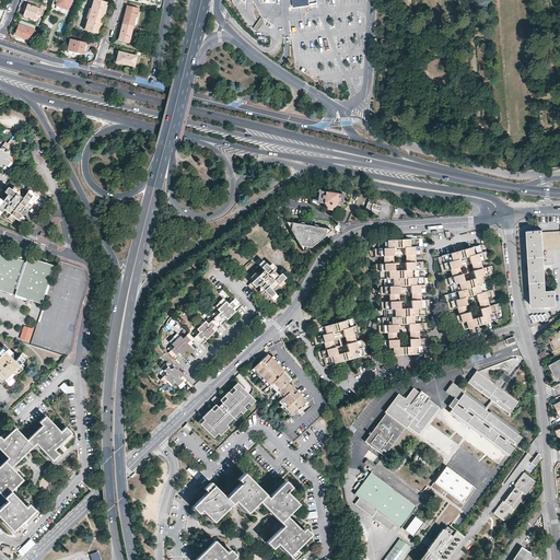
[(58,0),(56,4),(67,9),(69,3),(69,0),(58,0)]
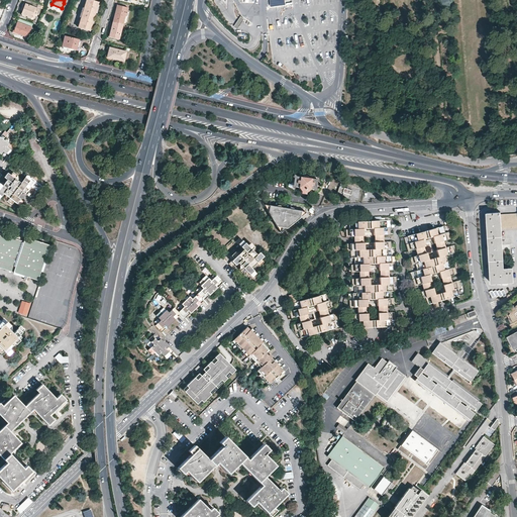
[(94,17),(98,2),(91,0),(86,0),(83,10),(82,10),(80,15),(82,15),(78,27),(89,31),(94,17)]
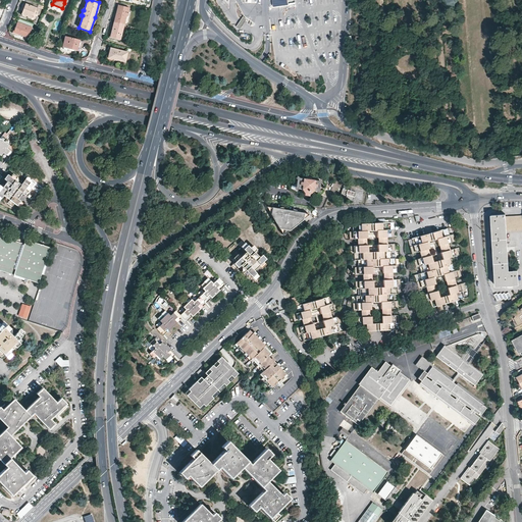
[(33,18),(34,14),(38,15),(41,9),(23,3),(21,8),(21,10),(23,10),(21,14),(33,18)]
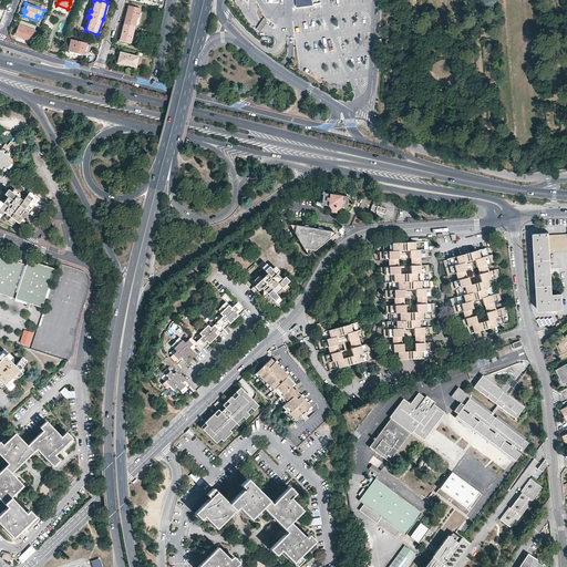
[(134,27),(137,28),(138,22),(136,21),(136,18),(137,18),(141,9),(130,7),(127,14),(125,14),(125,17),(123,23),(134,27)]
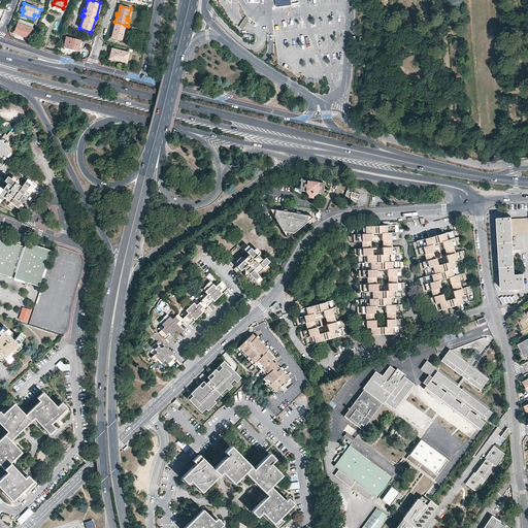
[(250,20),(245,18),(242,23),(239,28),(242,31),(246,26),(250,20)]
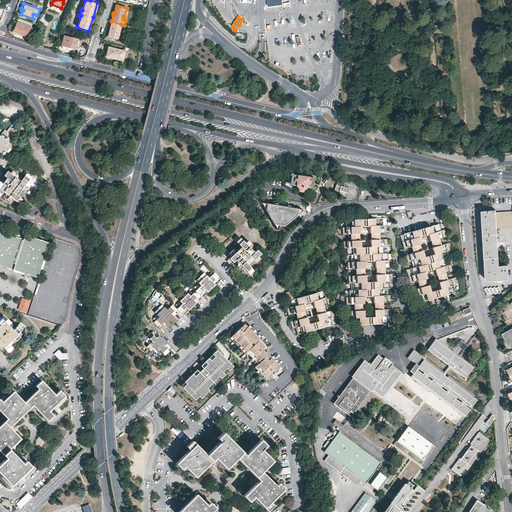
[(117,39),(121,24),(111,21),(109,30),(109,32),(111,32),(110,37),(117,39)]
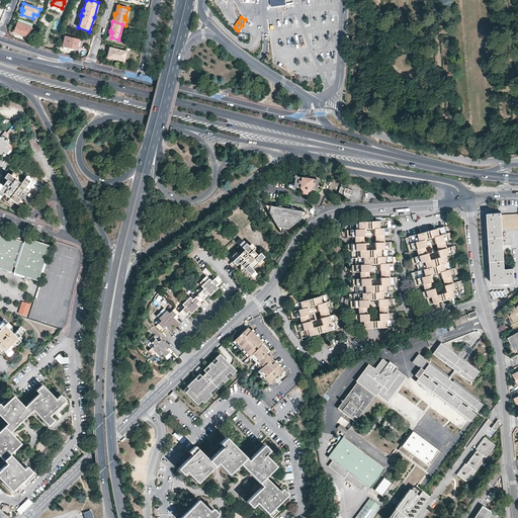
[(19,32),(18,34),(28,37),(31,27),(17,22),(15,28),(14,30),(19,32)]
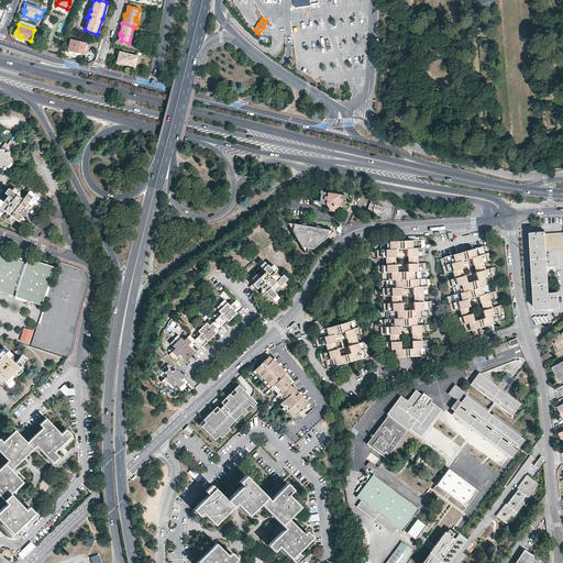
[(85,50),(87,50),(88,44),(70,40),(67,51),(73,52),(84,55),(85,50)]
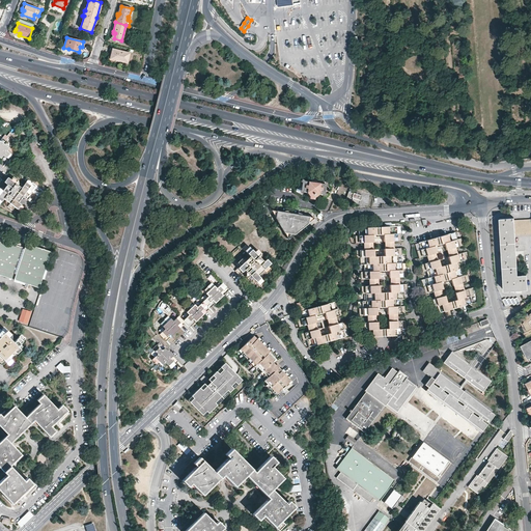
[(127,63),(129,53),(113,49),(112,53),(110,59),(127,63)]
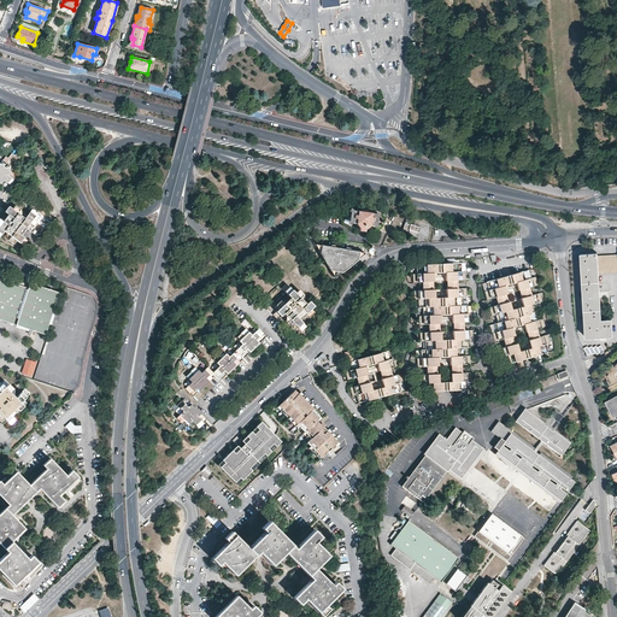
[(0,174),(0,183),(9,191),(15,181),(9,176),(13,169),(12,168),(21,157),(17,153),(15,156),(11,162),(9,164),(0,174)]
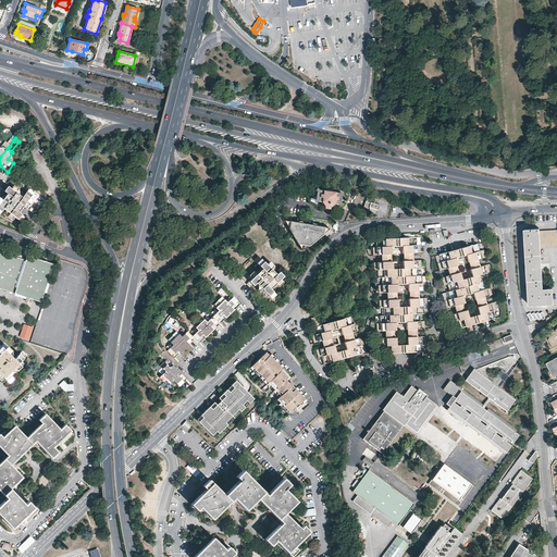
[(27,201),(33,195),(27,192),(23,198),(15,193),(19,189),(13,186),(11,189),(8,187),(4,192),(8,194),(2,200),(0,198),(0,213),(3,209),(10,213),(8,218),(12,221),(15,218),(21,222),(25,218),(19,213),(22,209),(24,207),(26,209),(31,203),(27,201)]
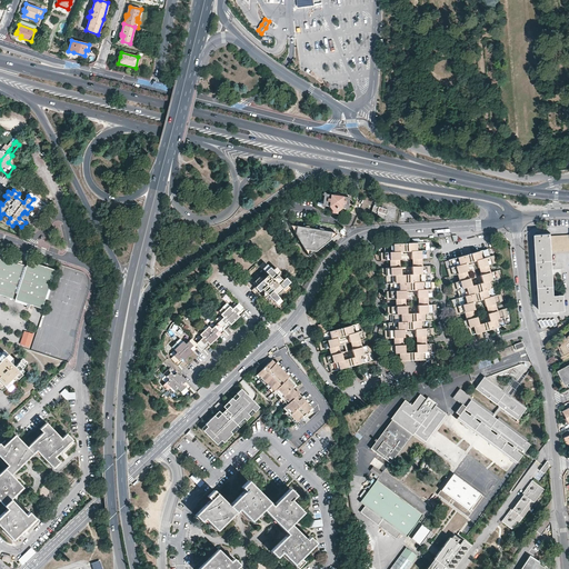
[(338,195),(339,191),(333,190),(333,195),(329,193),(329,195),(325,195),(325,193),(323,193),(322,193),(321,193),(321,195),(321,196),(322,196),(322,197),(321,206),(327,207),(330,211),(336,212),(340,209),(340,208),(346,209),(348,200),(349,200),(349,199),(350,198),(349,197),(348,197),(347,197),(347,198),(342,197),(342,196),(338,195)]
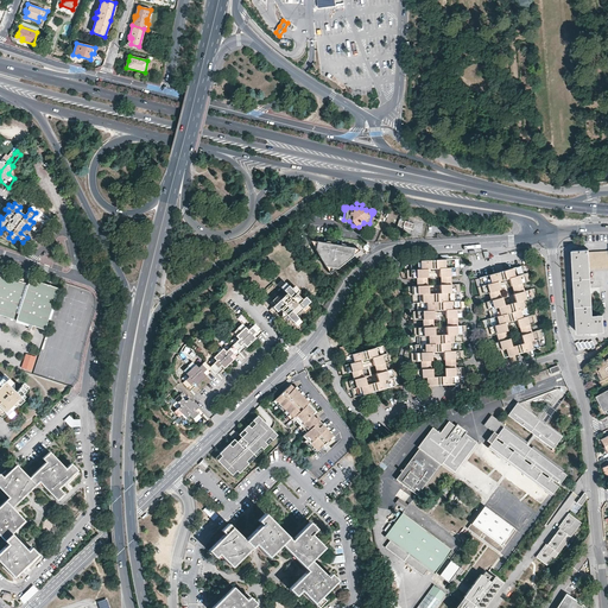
[(404,221),(399,220),(397,229),(410,234),(412,229),(415,223),(405,221),(404,221)]
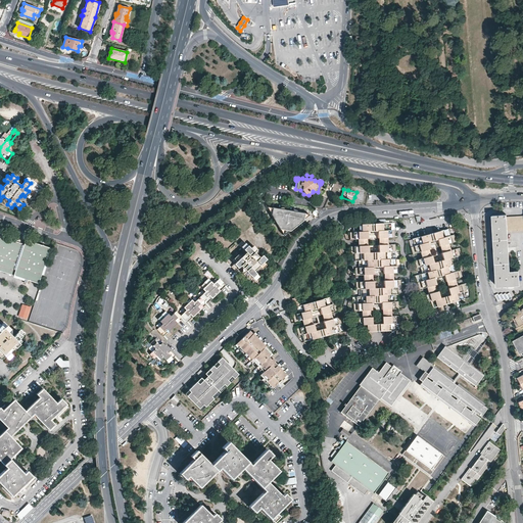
[(290,232),(310,215),(268,206),(281,230),(290,232)]
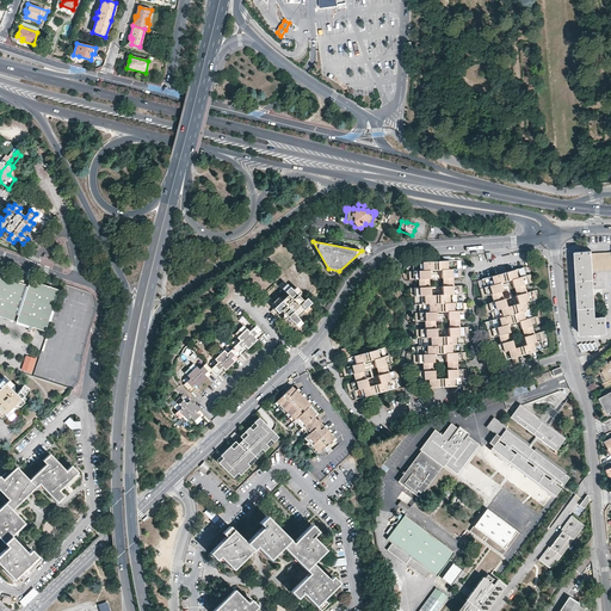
[(582,252),(575,252),(575,263),(576,273),(578,294),(580,321),(580,334),(608,332),(606,316),(596,318),(593,271),(610,269),(610,252),(592,254),(592,251),(582,252)]
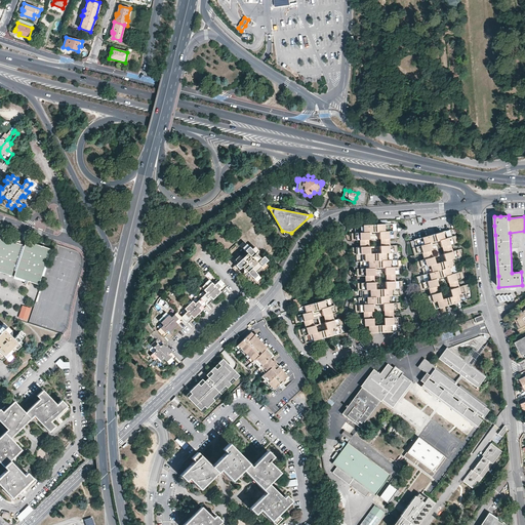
[(361,298),(358,298),(358,306),(355,306),(355,313),(363,313),(363,319),(356,320),(356,327),(359,327),(360,334),(398,332),(397,325),(401,325),(400,318),(393,318),(392,311),(400,311),(400,304),(396,304),(396,296),(399,296),(399,289),(402,288),(402,281),(395,282),(394,275),(402,275),(402,268),(398,268),(397,260),(394,260),(394,253),(397,253),(397,246),(389,246),(389,239),(396,239),(396,232),(392,232),(392,225),(354,227),(355,234),(351,234),(352,241),(359,241),(359,247),(352,248),(352,255),(356,255),(356,263),(360,263),(360,270),(357,270),(357,277),(364,277),(364,283),(357,284),(358,291),(361,291),(361,298)]
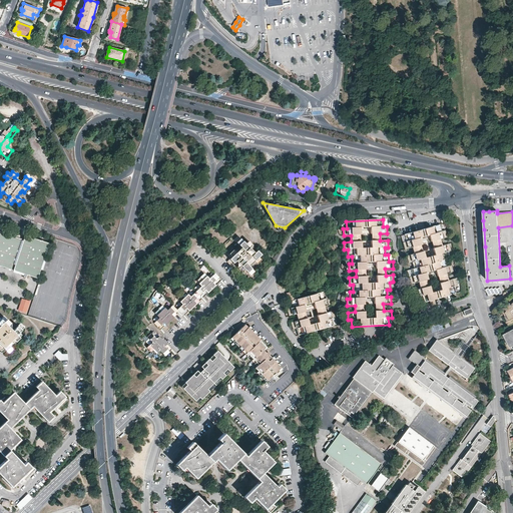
[(411,285),(418,283),(420,289),(413,291),(415,298),(418,297),(420,304),(430,301),(431,306),(436,305),(434,300),(456,294),(454,287),(457,286),(455,279),(448,281),(446,275),(453,273),(451,266),(448,267),(446,260),(450,259),(448,252),(451,251),(449,244),(442,245),(440,239),(447,237),(445,230),(442,231),(440,224),(404,235),(406,241),(403,242),(405,249),(412,247),(414,254),(407,257),(409,264),(412,263),(414,269),(411,270),(412,277),(409,278),(411,285)]
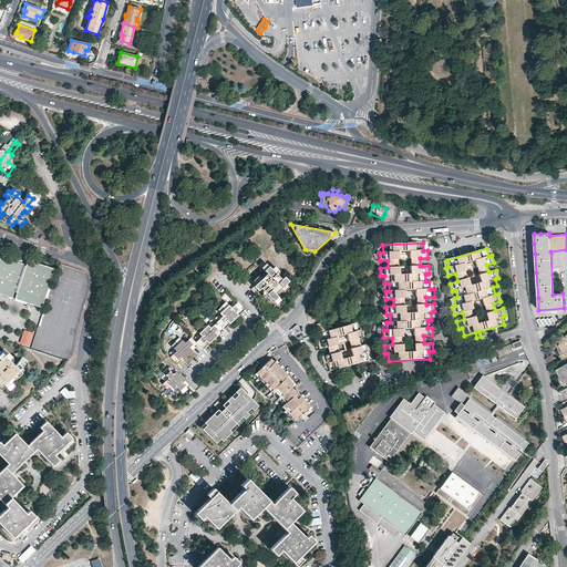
[(0,294),(42,308),(54,269),(41,265),(28,260),(27,265),(6,258),(0,256),(0,294)]
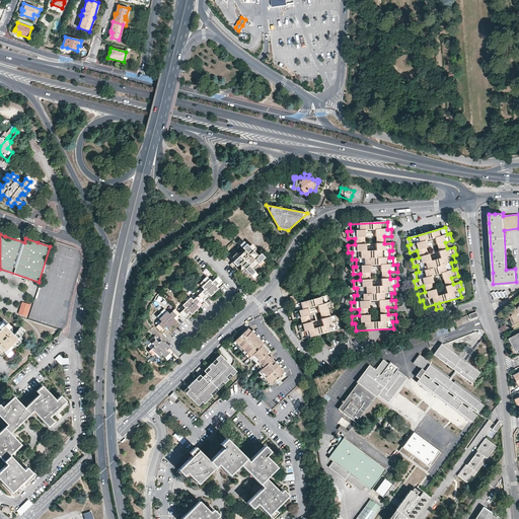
[(234,260),(229,265),(233,269),(238,264),(244,270),(241,272),(247,279),(250,276),(255,281),(260,277),(252,270),(257,265),(260,267),(265,263),(262,260),(265,257),(261,253),(257,255),(252,250),(255,248),(251,243),(248,246),(240,238),(236,242),(244,250),(239,255),(236,253),(232,257),(234,260)]
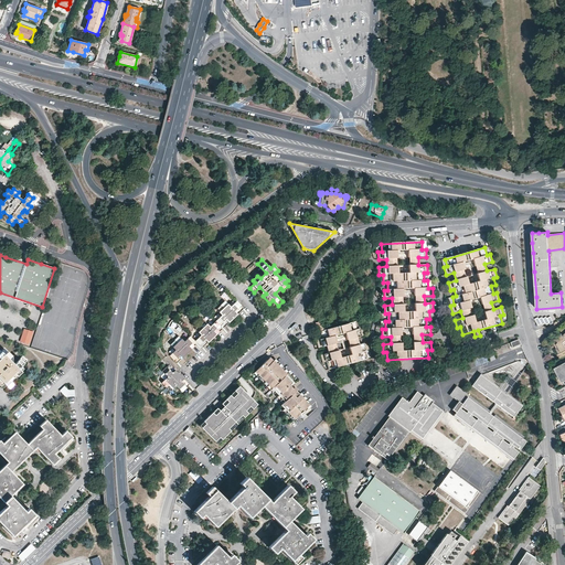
[(225,301),(221,305),(233,318),(244,308),(236,301),(231,307),(225,301)]
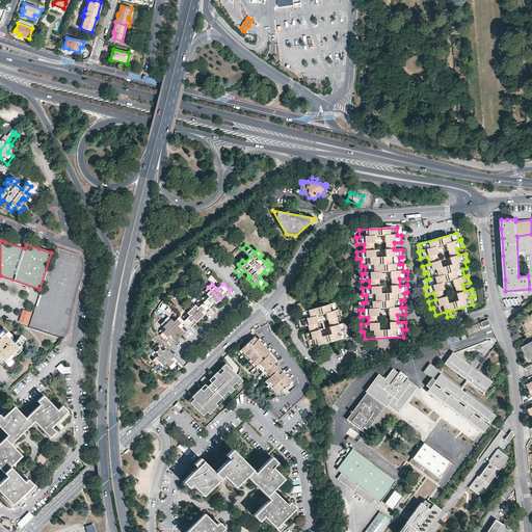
[(209,297),(204,302),(210,309),(219,299),(208,287),(204,291),(209,297)]
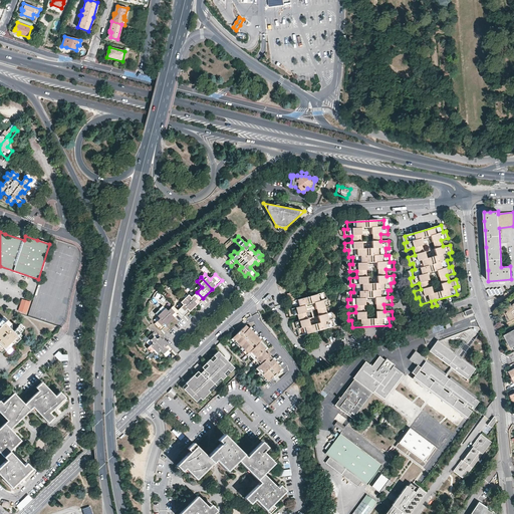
[(490,288),(487,289),(490,295),(493,294),(494,295),(497,293),(498,295),(500,294),(501,295),(504,293),(501,287),(498,289),(497,288),(494,289),(494,288),(491,289),(490,288)]
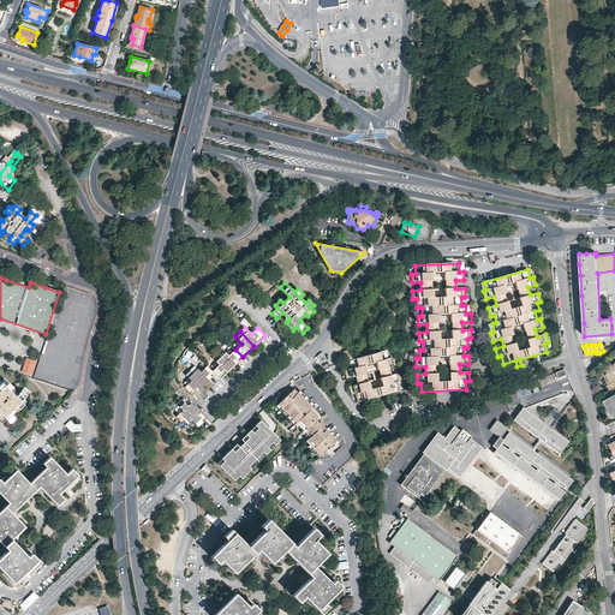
[(346,362),(356,359),(353,348),(344,352),(346,362)]
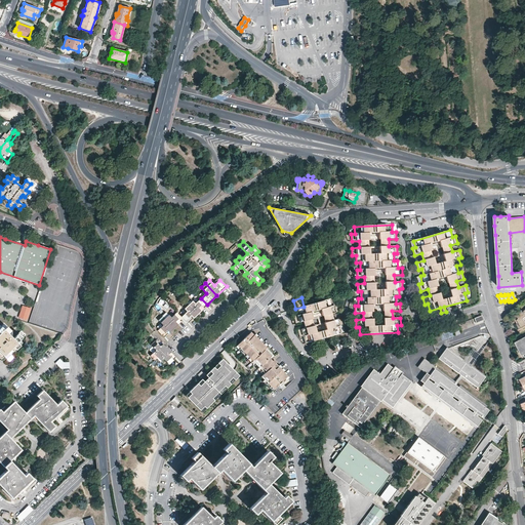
[(190,298),(186,303),(197,314),(207,305),(201,298),(195,304),(190,298)]
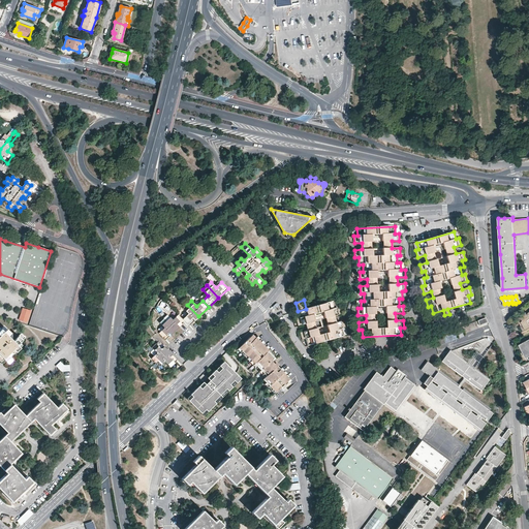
[(305,324),(307,331),(300,333),(302,340),(305,339),(307,345),(344,336),(342,329),(346,328),(344,320),(336,322),(334,316),(342,314),(340,307),(336,308),(334,301),(306,309),(298,311),(300,317),(296,318),(298,325),(305,324)]
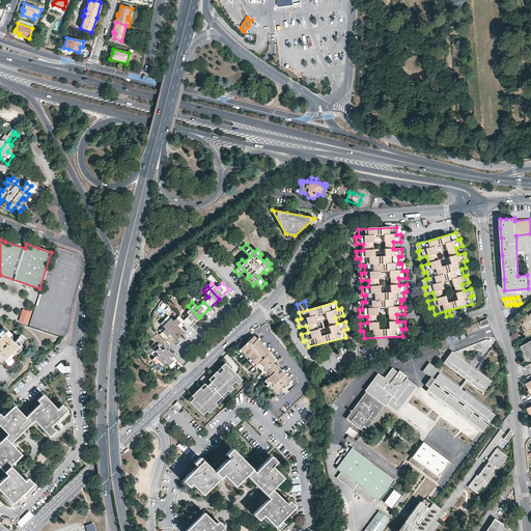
[(199,317),(188,306),(184,309),(189,315),(184,320),(186,323),(190,327),(199,317)]
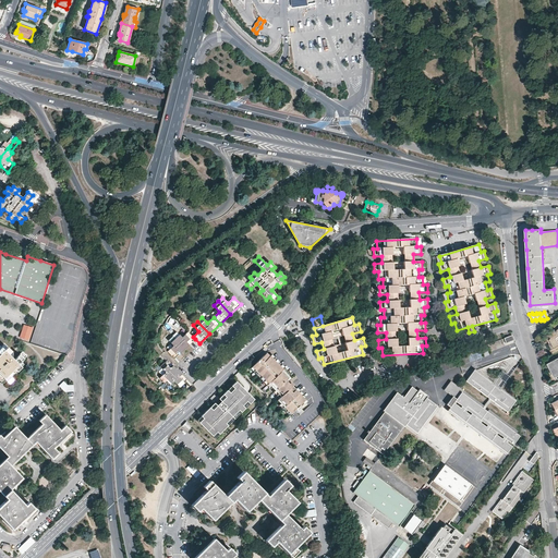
[(33,327),(24,325),(20,338),(28,340),(33,327)]
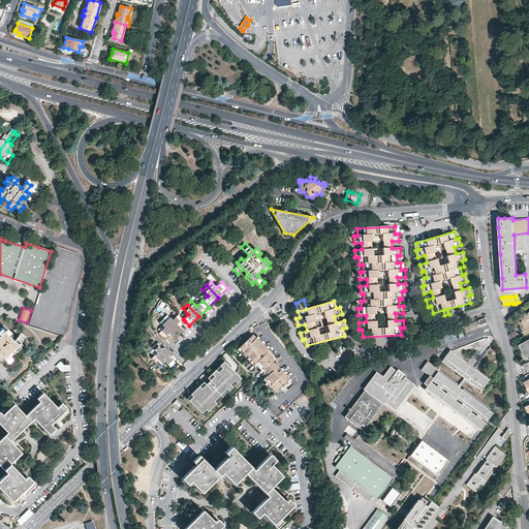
[(522,332),(524,337),(528,334),(528,323),(527,320),(528,318),(528,311),(527,313),(526,311),(517,319),(520,323),(522,322),(523,324),(521,327),(521,328),(523,331),(522,332)]
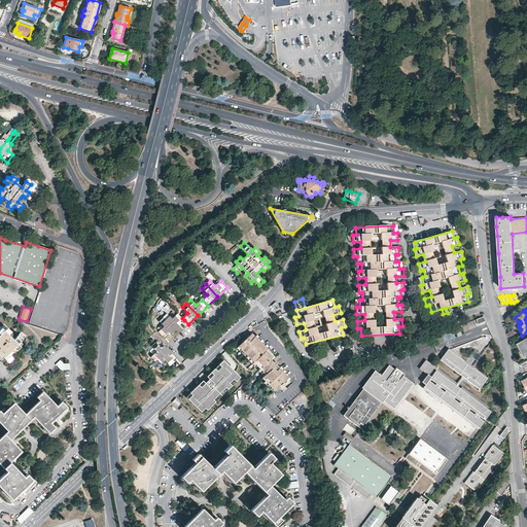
[(167,313),(163,317),(174,329),(184,320),(182,318),(177,313),(176,315),(172,319),(168,315),(167,313)]
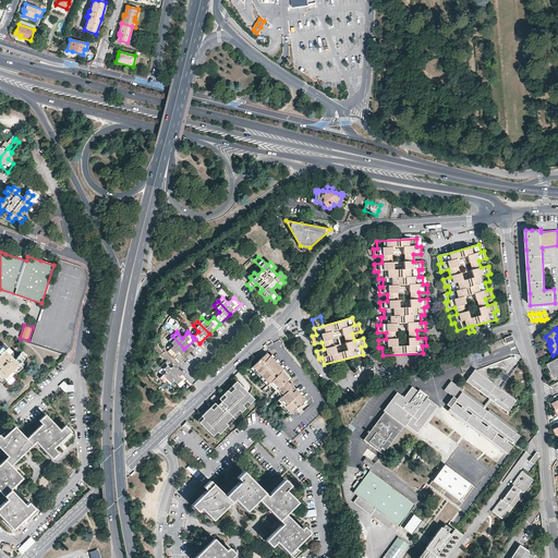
[(184,349),(172,336),(168,340),(173,346),(167,352),(168,352),(174,359),(184,349)]
